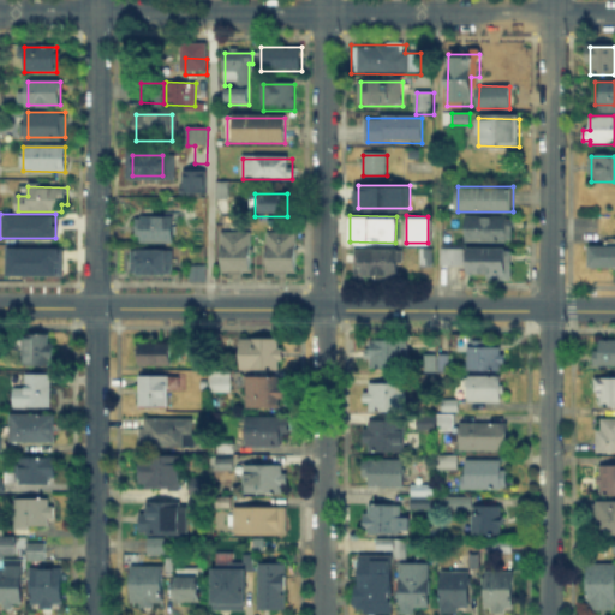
[(141,242),(141,216),(177,216),(177,243),(141,242)]
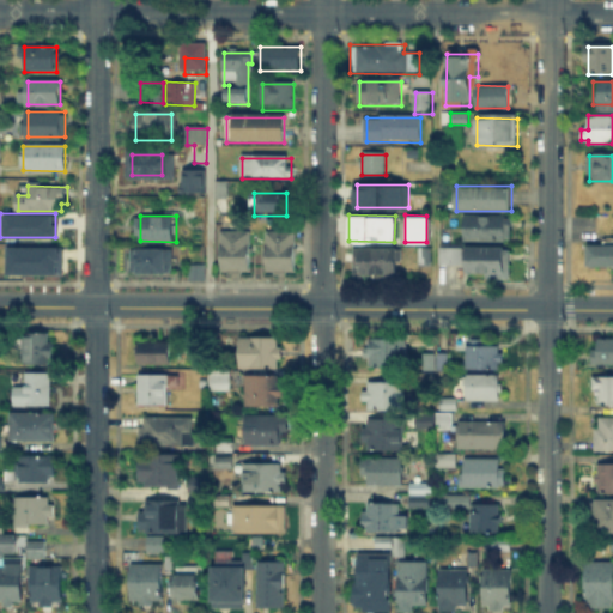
[(511,217),(510,243),(468,243),(468,217),(511,217)]
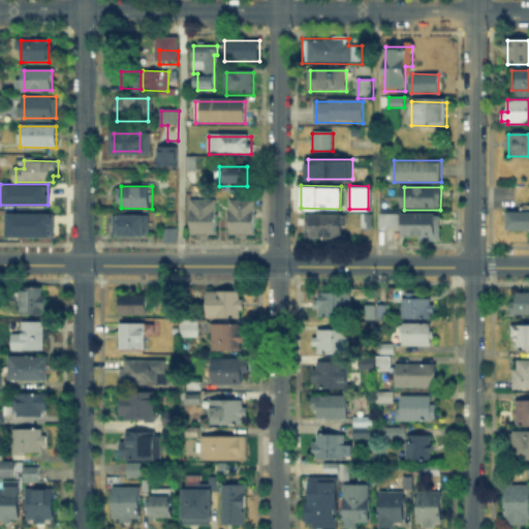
[(191,200),(216,201),(216,236),(191,236),(191,200)]
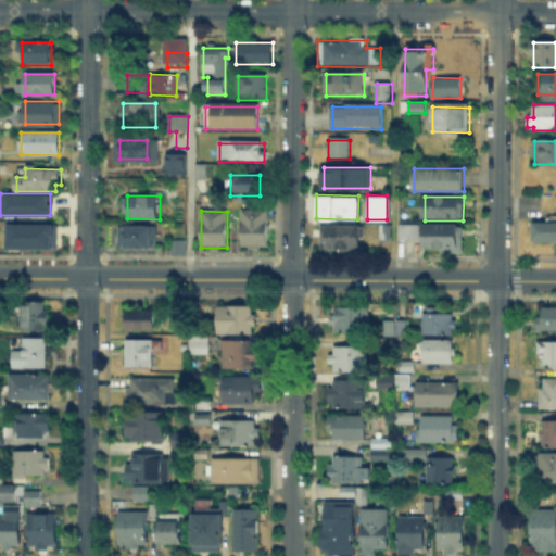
[(269,212),(269,249),(242,249),(242,212),(269,212)]
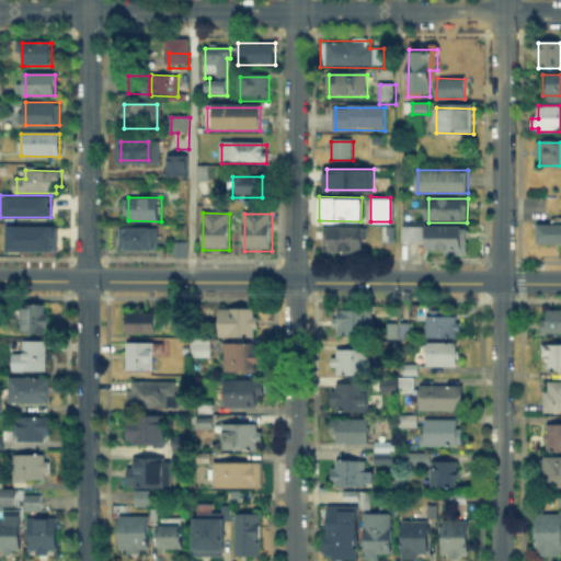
[(4,225),(50,225),(50,250),(3,250),(4,225)]
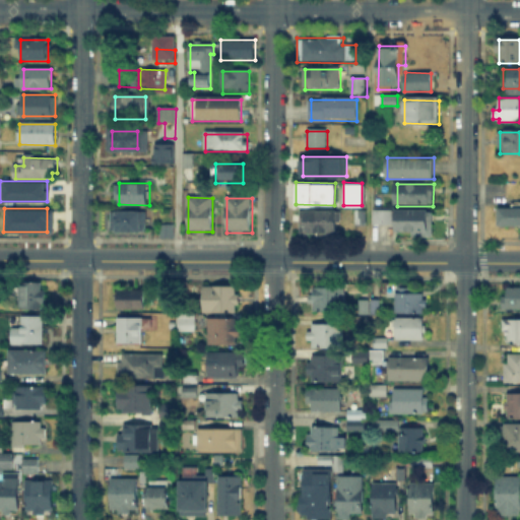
[(519,226),(501,226),(501,208),(519,208),(519,226)]
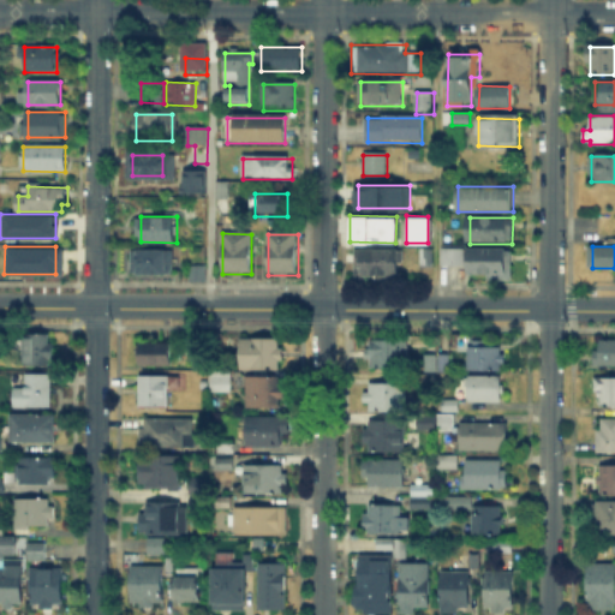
[(442,267),(443,248),(465,248),(465,267),(442,267)]
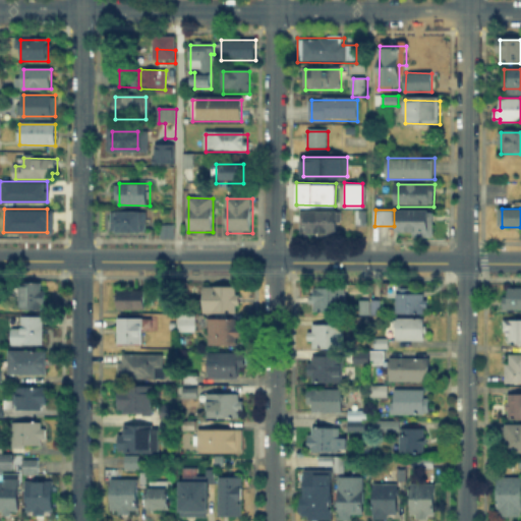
[(300,235),(301,211),(337,212),(337,235),(300,235)]
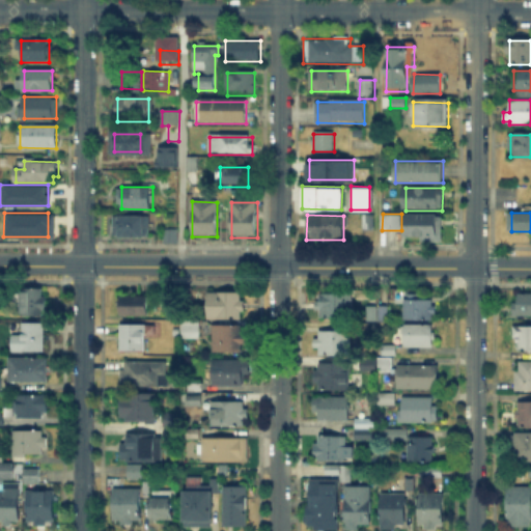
[(373,217),(373,231),(365,231),(365,217),(373,217)]
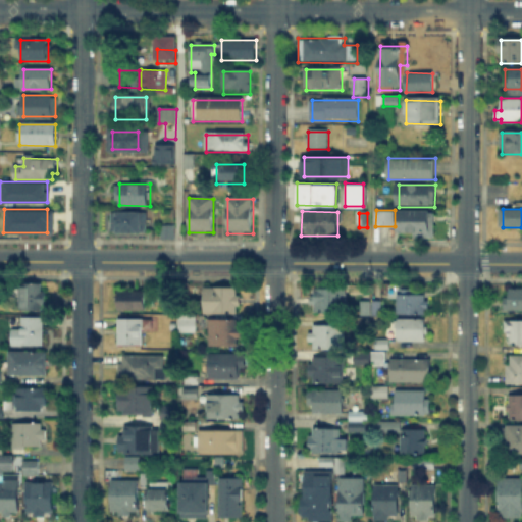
[(400,233),(400,213),(430,213),(430,233),(400,233)]
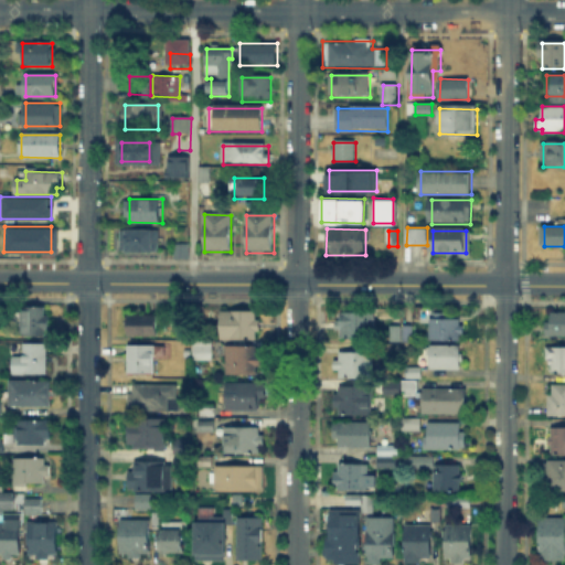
[(161,232),(161,253),(124,253),(124,232),(161,232)]
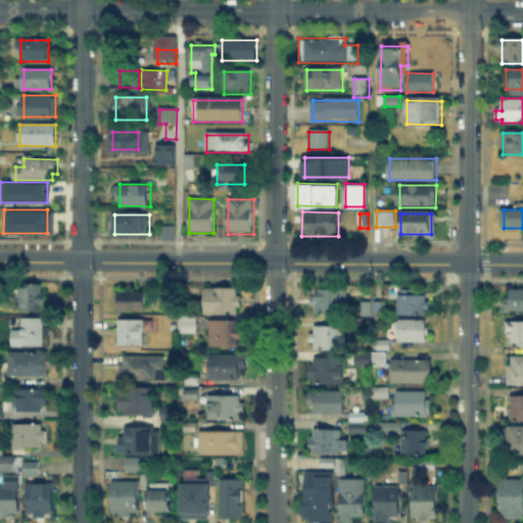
[(162,239),(162,228),(176,228),(176,240),(162,239)]
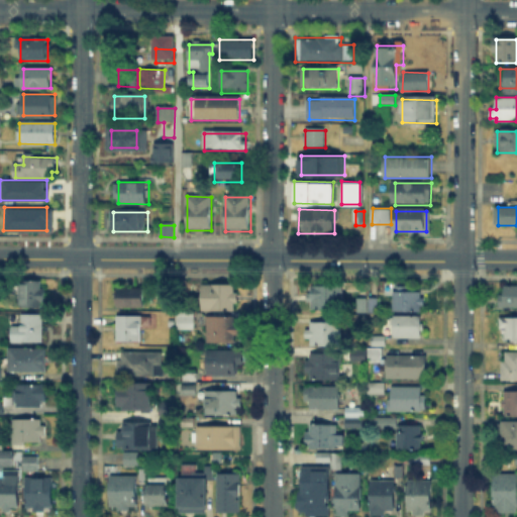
[(22,306),(22,279),(44,279),(43,306),(22,306)]
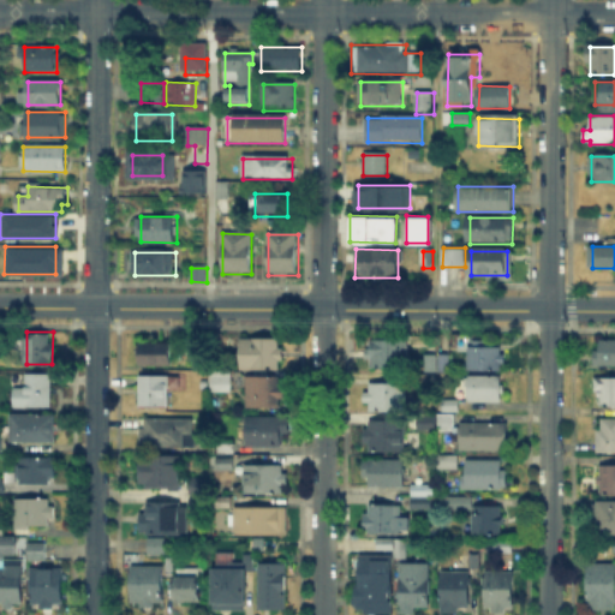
[(282,338),(282,370),(242,370),(242,338),(282,338)]
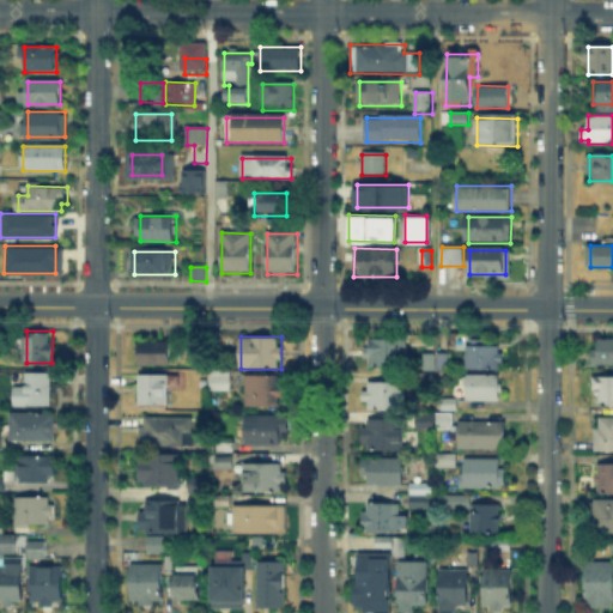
[(369,366),(370,339),(408,339),(408,366),(369,366)]
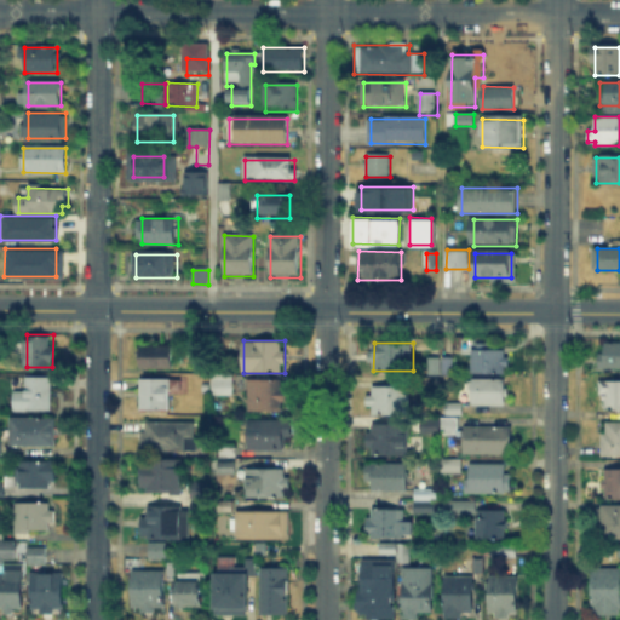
[(619,368),(606,368),(598,368),(598,354),(606,354),(606,343),(619,343),(619,368)]
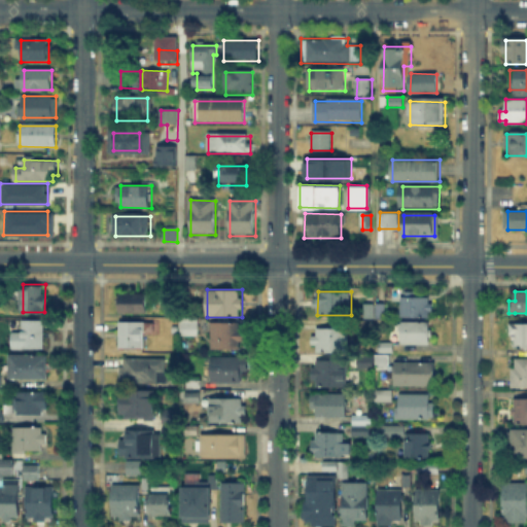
[(146,293),(146,313),(119,313),(119,293),(146,293)]
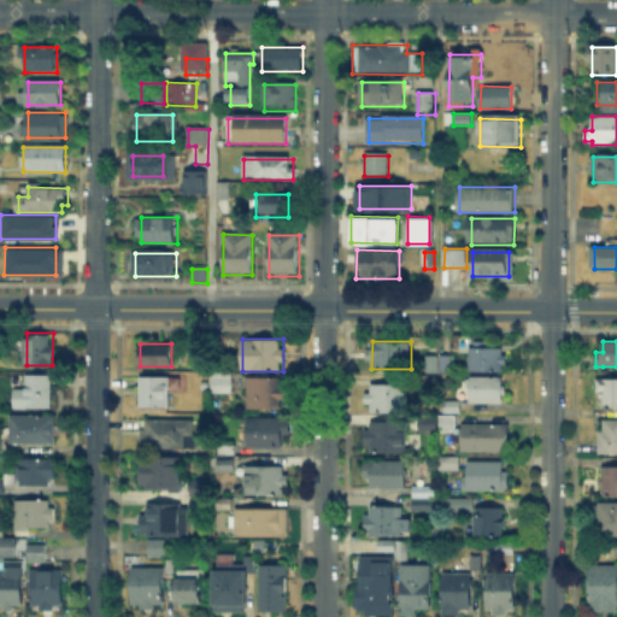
[(468,371),(469,348),(503,348),(503,371),(468,371)]
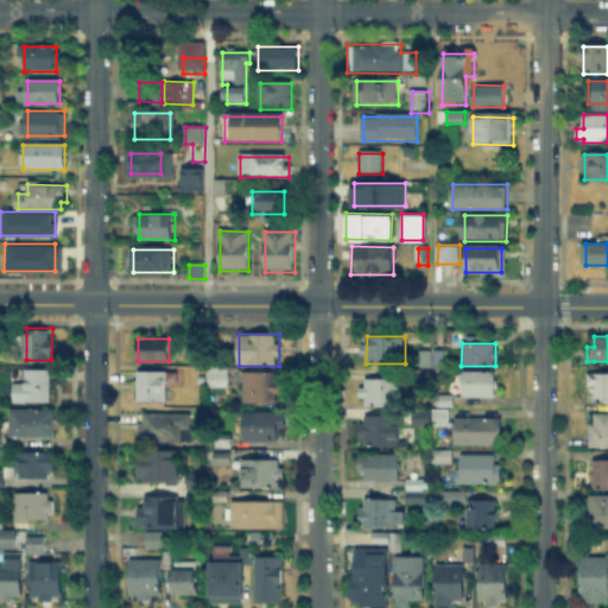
[(435,366),(435,350),(445,350),(445,366),(435,366)]
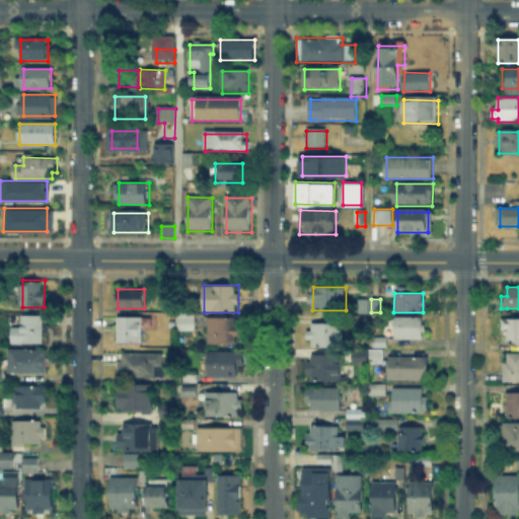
[(358,313),(358,300),(367,300),(367,313),(358,313)]
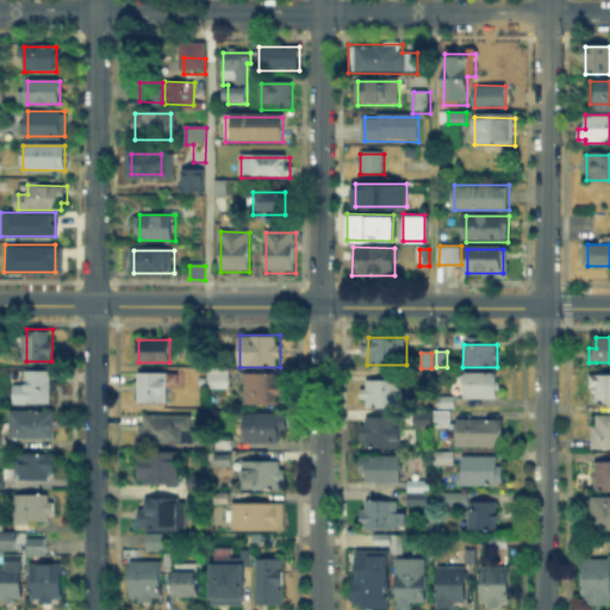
[(26,403),(16,402),(16,385),(26,385),(26,372),(50,372),(50,403),(26,403)]
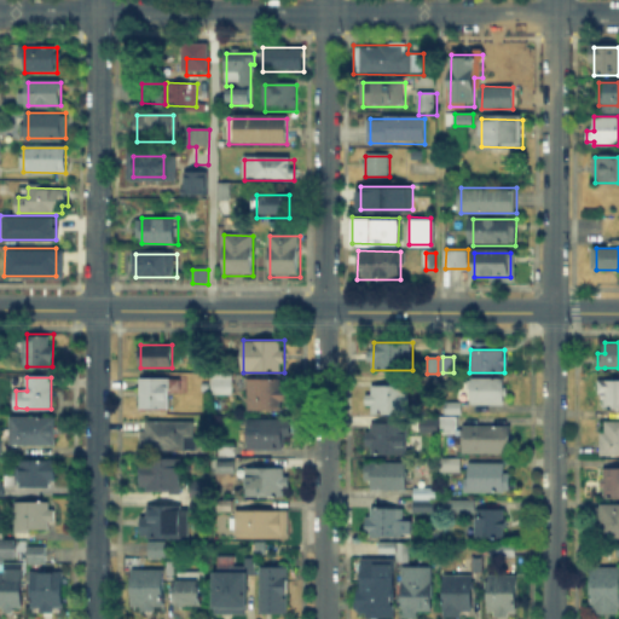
[(169,380),(169,409),(142,409),(142,380),(169,380)]
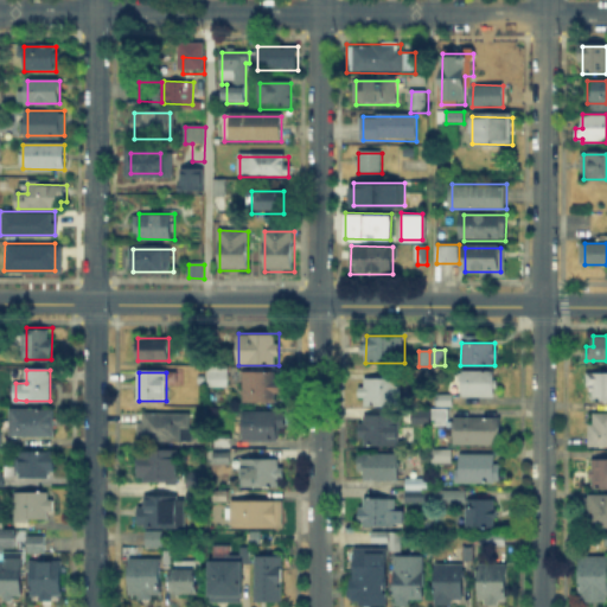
[(210,385),(210,372),(227,372),(227,385),(210,385)]
